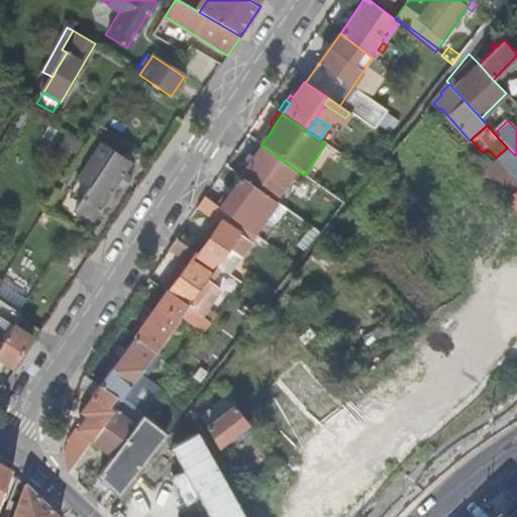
[(93,220),(132,161),(102,140),(78,179),(90,187),(76,208),(93,220)]
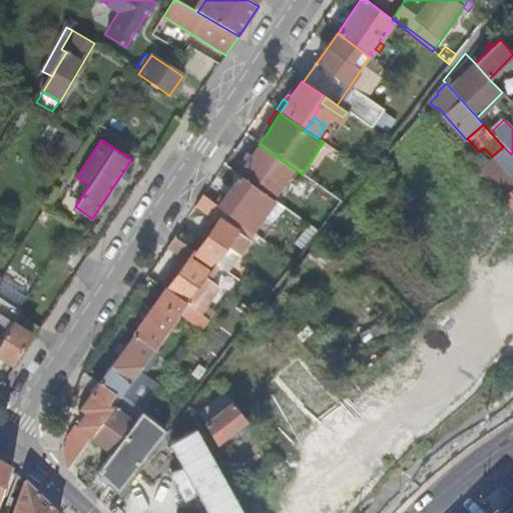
[(318,233),(340,201),(302,174),(259,144),(250,157),(246,154),(241,161),(245,164),(238,176),(240,178),(273,200),(318,233)]
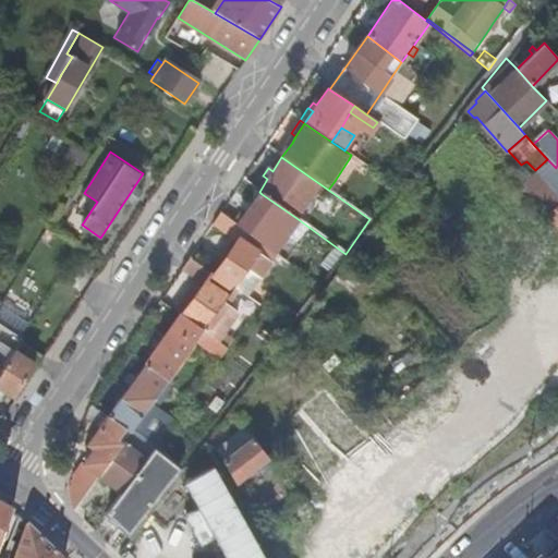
[(528,178),(519,185),(536,204),(537,203),(544,196),(528,178)]
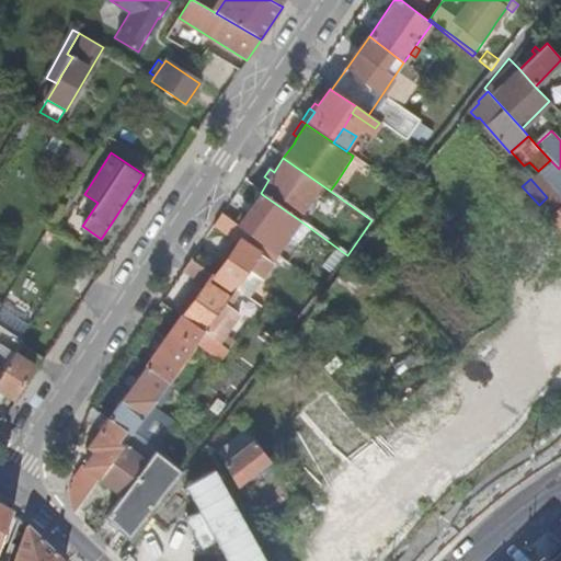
[(547,197),(540,204),(551,216),(560,205),(560,202),(552,193),(547,197)]
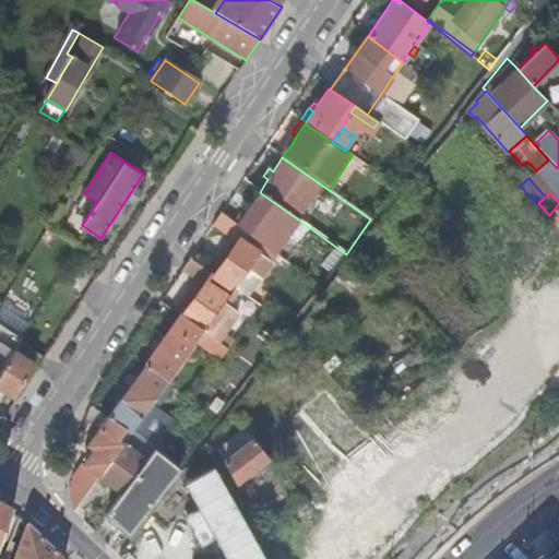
[(285,236),(297,218),(262,194),(248,213),(244,210),(234,223),(265,247),(276,256),(285,262),(297,246),(285,236)]
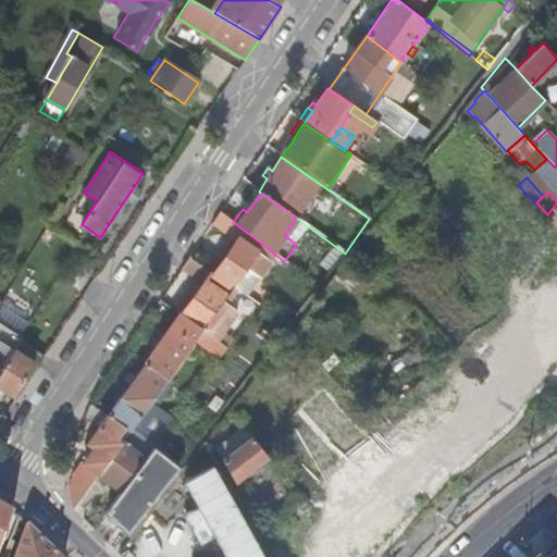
[(233,222),(221,213),(211,226),(235,243),(227,254),(222,262),(212,275),(232,289),(239,295),(246,299),(261,279),(273,261),(271,260),(260,251),(264,246),(233,222)]
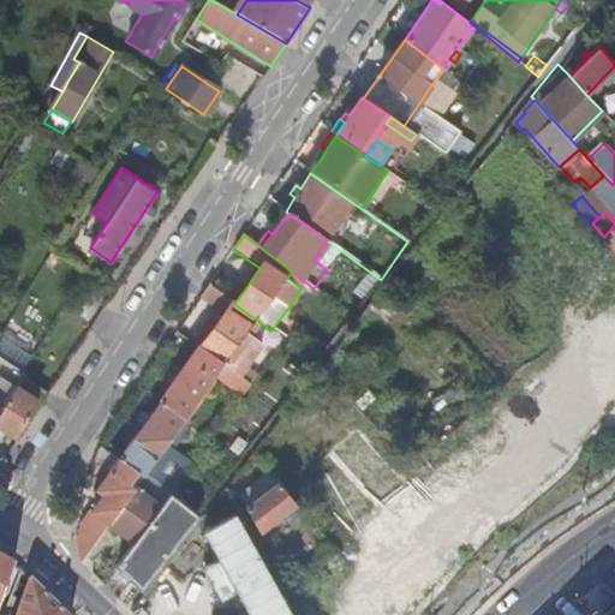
[(287,278),(299,287),(304,281),(292,272),(287,278)]
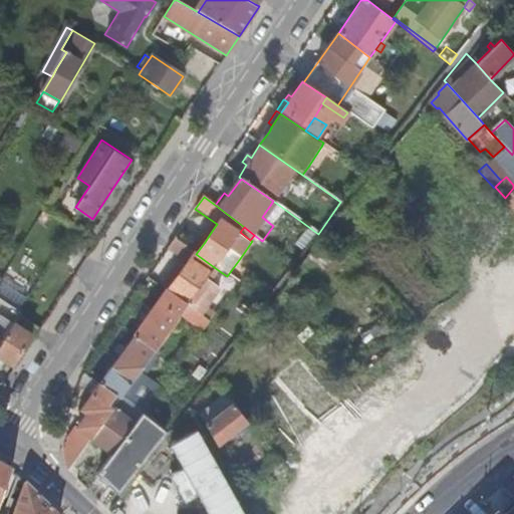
[(205,242),(210,234),(207,231),(201,239),(205,242)]
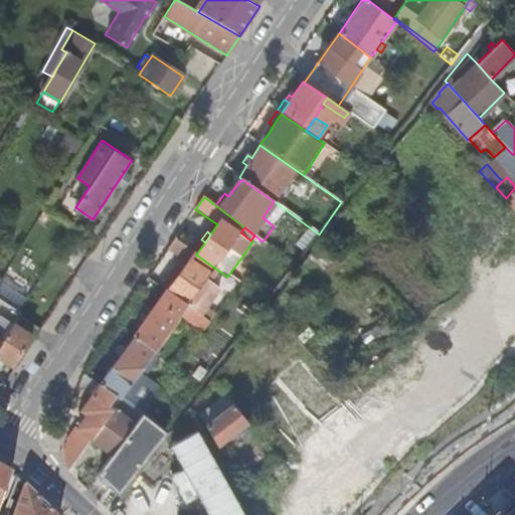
[(304,244),(308,247),(314,240),(309,236),(304,244)]
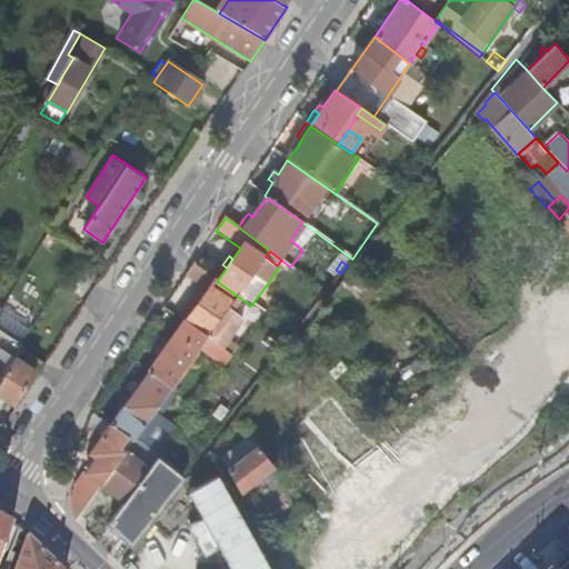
[(217,281),(193,265),(185,277),(205,292),(200,299),(183,322),(207,339),(225,352),(246,323),(233,315),(227,310),(237,296),(217,281)]
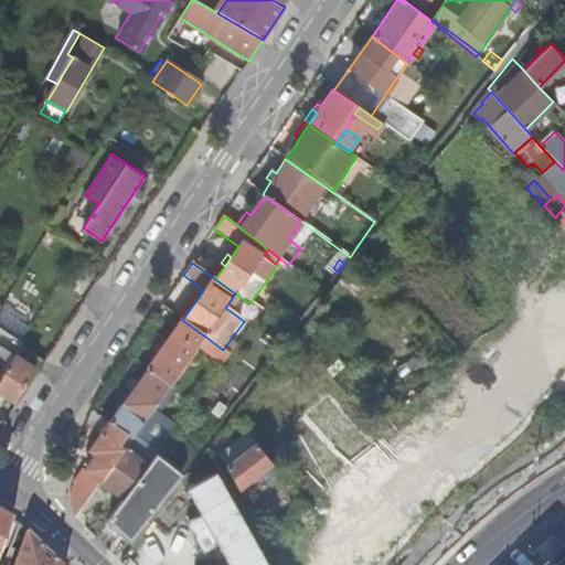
[(243,299),(235,294),(225,308),(232,312),(243,299)]
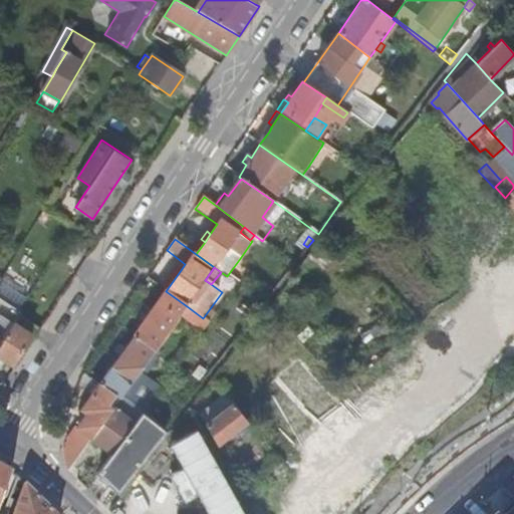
[(178,268),(163,289),(166,291),(181,270),(178,268)]
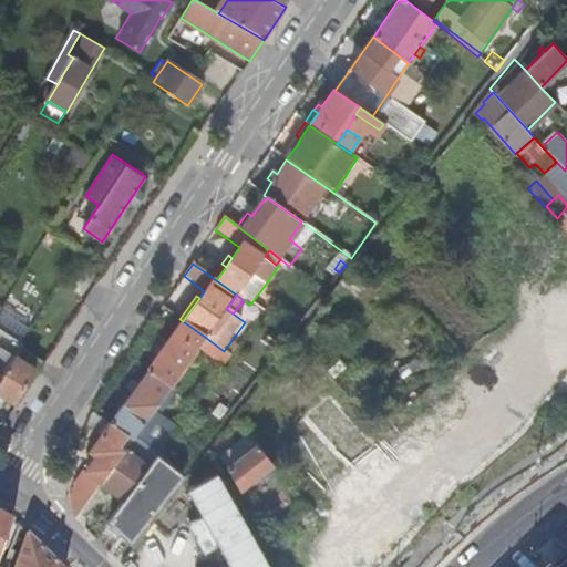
[(0,378),(20,347),(28,336),(29,333),(0,315),(0,378)]
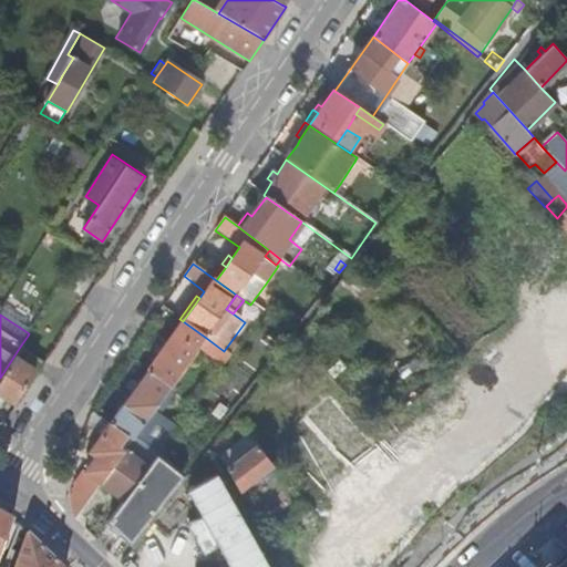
[(183,321),(147,371),(168,389),(196,351),(206,338),(183,321)]
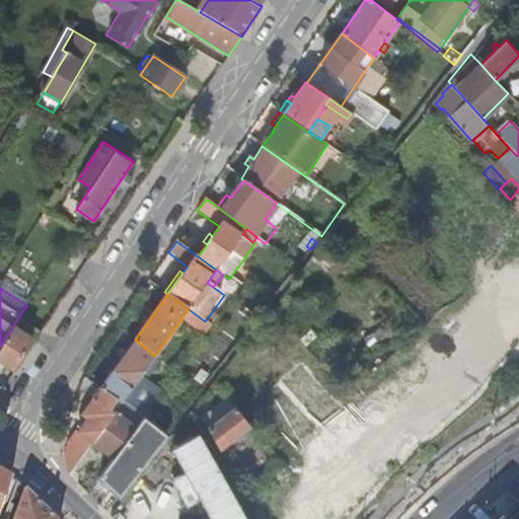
[(179,321),(203,338),(212,325),(205,321),(189,309),(179,321)]
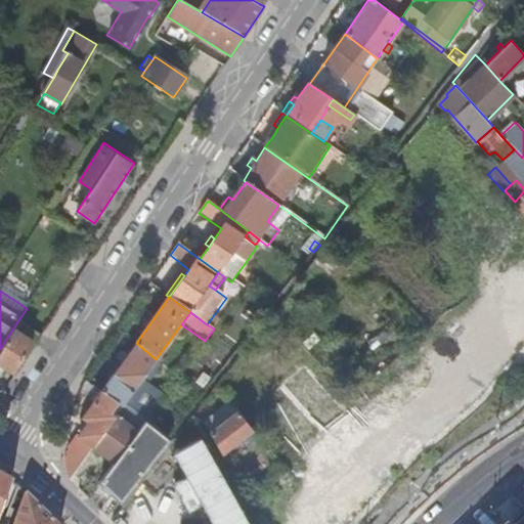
[(0,369),(2,366),(12,374),(32,342),(36,344),(42,336),(18,320),(0,349),(0,369)]
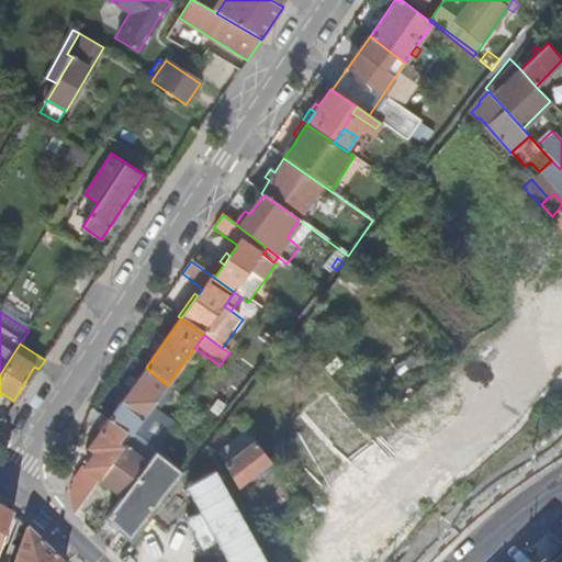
[(146,368),(109,419),(132,436),(164,391),(167,385),(146,368)]
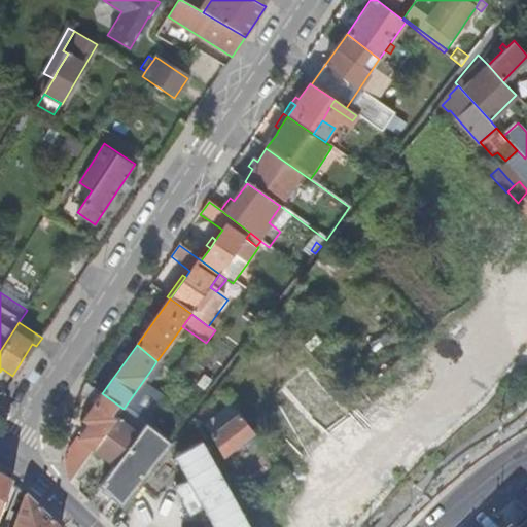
[(159,371),(153,366),(124,409),(93,451),(114,466),(145,424),(134,416),(140,408),(135,403),(159,371)]
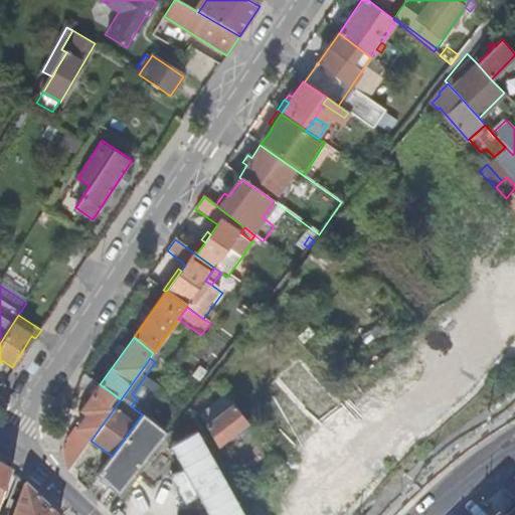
[(200,382),(207,372),(200,366),(192,376),(200,382)]
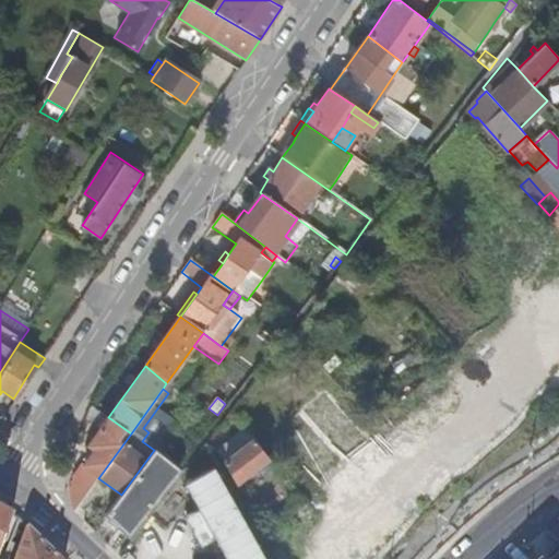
[(85,420),(98,431),(108,417),(92,405),(85,420)]
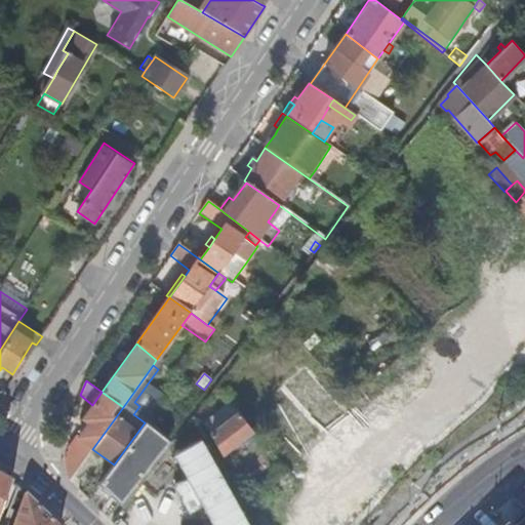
[(80,439),(66,462),(69,480),(70,481),(92,449),(123,407),(102,392),(92,405),(82,420),(87,423),(77,438),(80,439)]
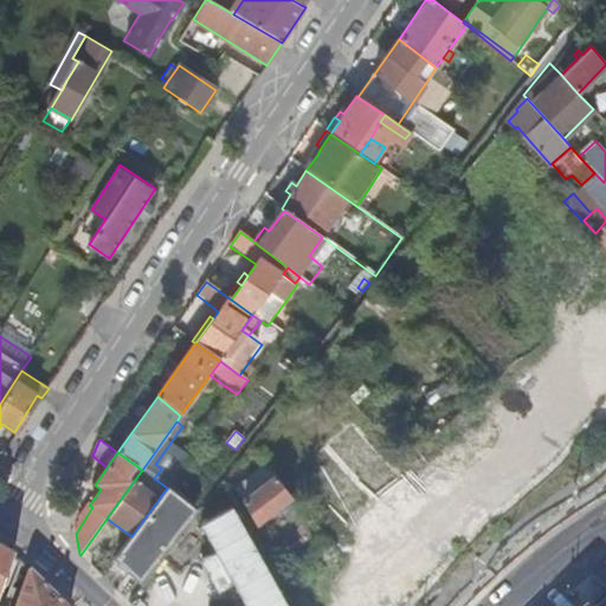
[(256,524),(291,496),(266,463),(234,487),(256,524)]
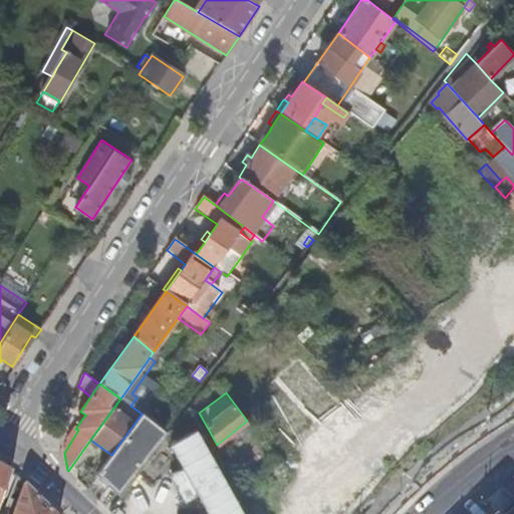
[(165,431),(142,414),(111,455),(96,475),(116,493),(165,431)]
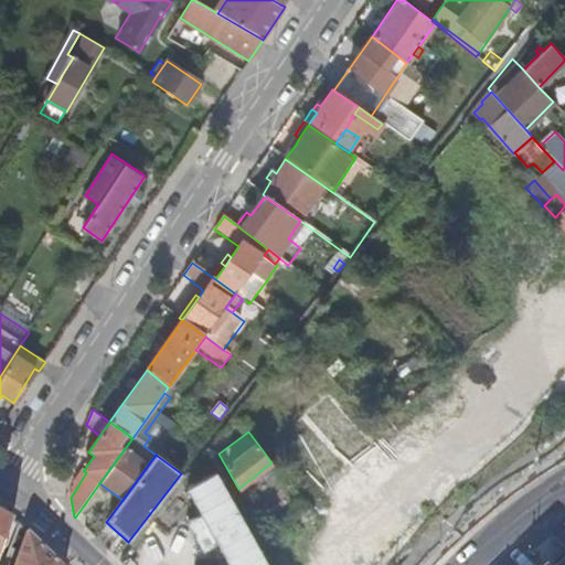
[(0,554),(12,520),(0,512),(0,554)]
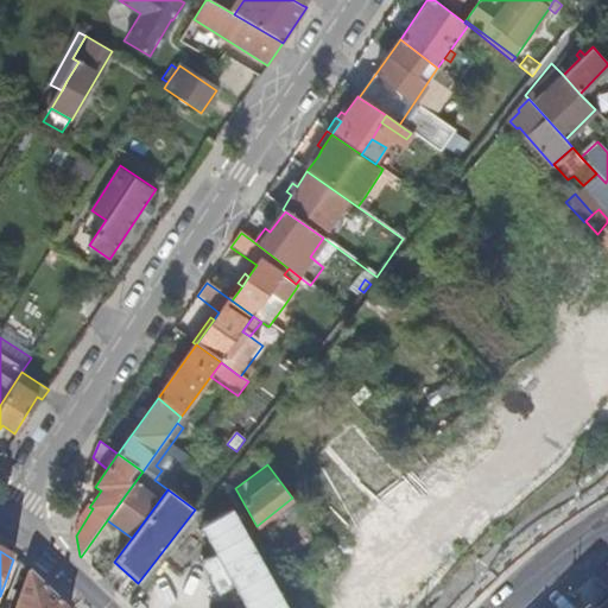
[(607,588),(607,567),(607,568),(594,577),(607,588)]
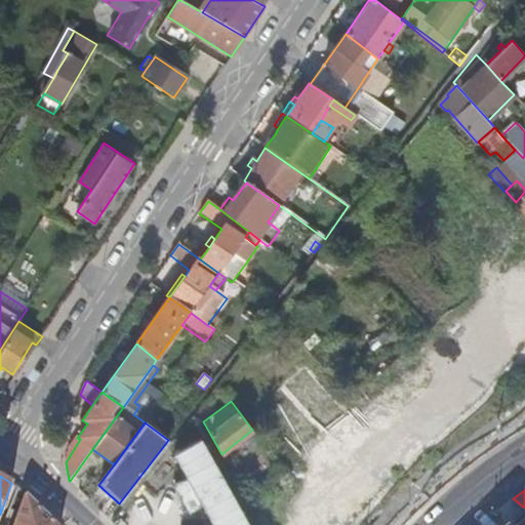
[(56,524),(26,493),(13,524),(56,524)]
